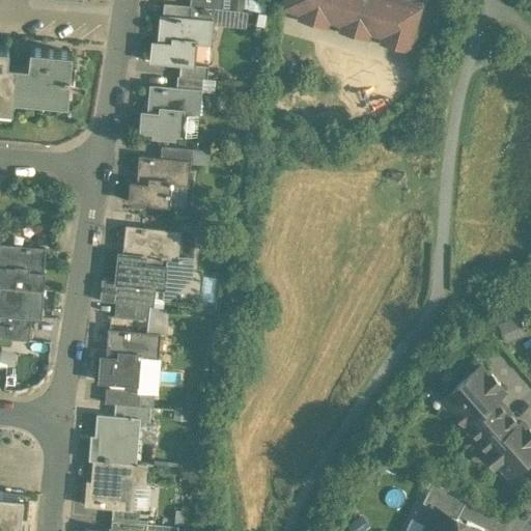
[(286,0),(284,7),(410,44),(422,0),(286,0)]
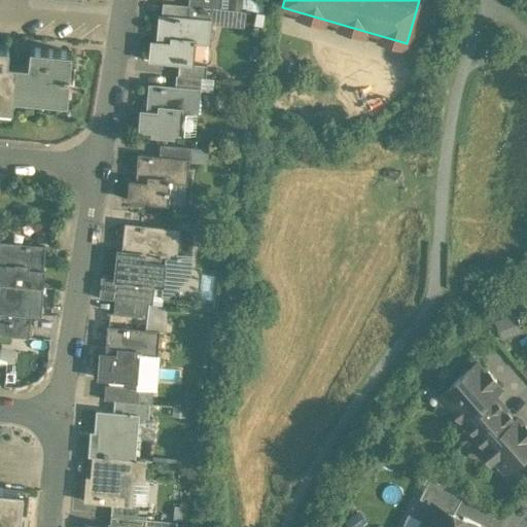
[(188,5),(163,2),(162,14),(188,16),(189,5),(188,5)]
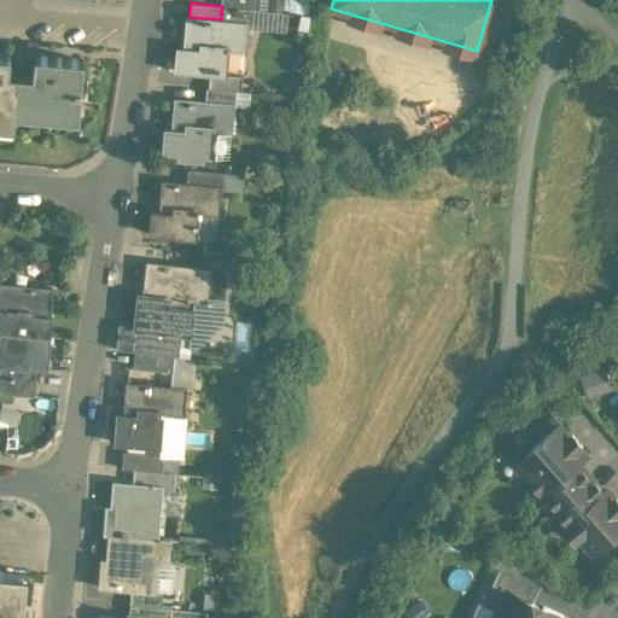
[(190,17),(187,17),(185,48),(178,47),(175,69),(210,73),(225,74),(228,50),(229,50),(229,47),(245,50),(248,23),(221,19),(190,17)]
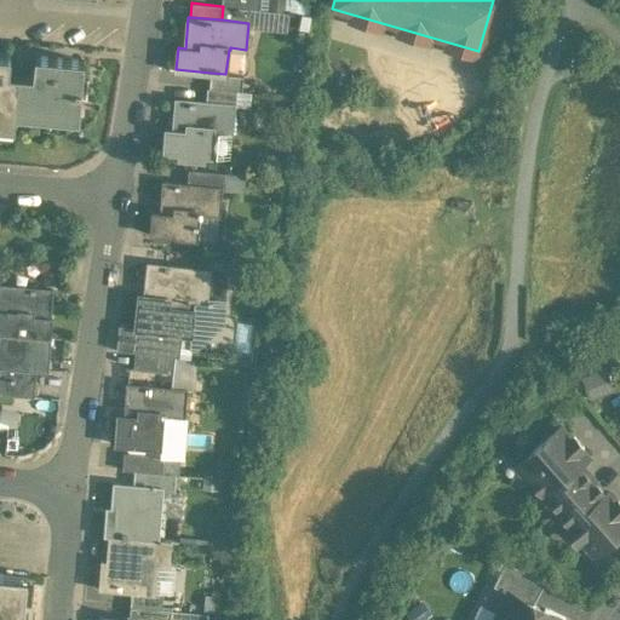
[(0,120),(15,121),(15,113),(18,82),(9,81),(10,56),(0,53),(0,120)]
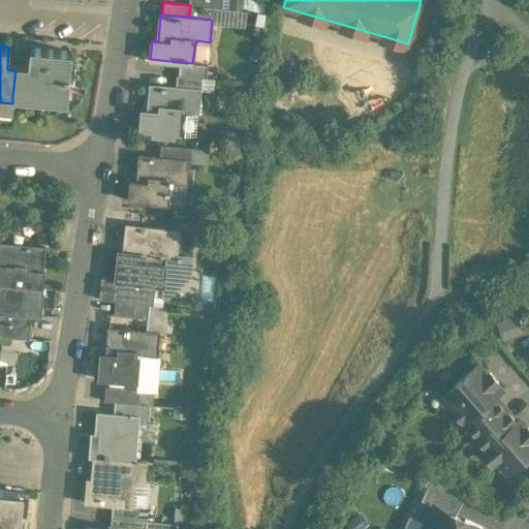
[(16,70),(12,96),(28,97),(29,91),(43,93),(43,99),(67,101),(71,51),(31,48),(29,64),(21,63),(21,71),(16,70)]
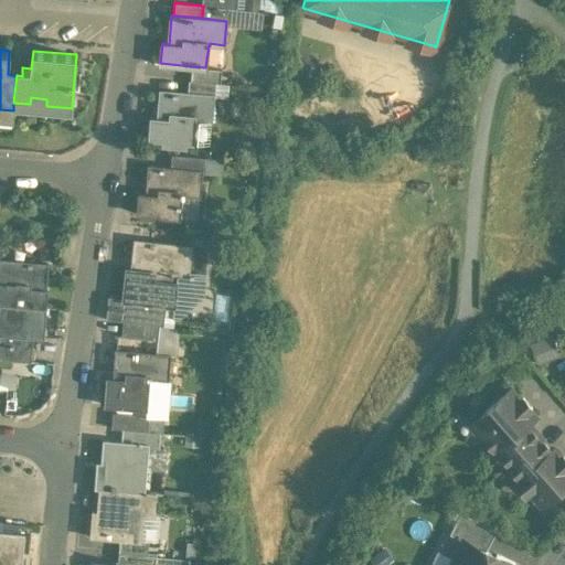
[(222,68),(205,67),(192,66),(191,80),(221,82),(222,68)]
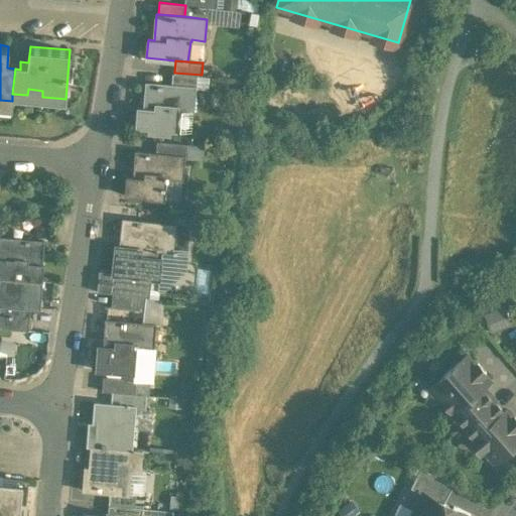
[(174,73),(172,73),(171,85),(171,86),(195,88),(208,89),(209,76),(202,75),(174,73)]
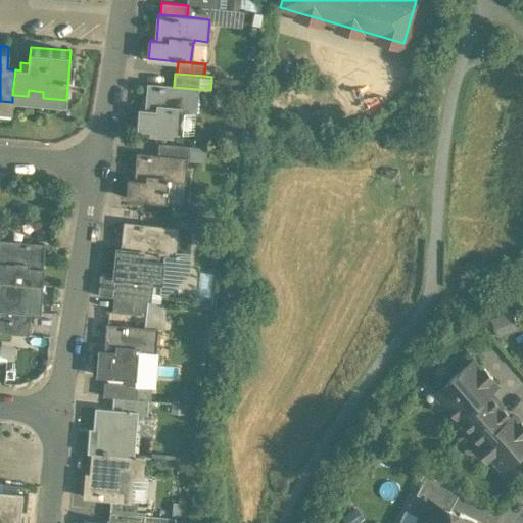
[(197,89),(174,87),(174,86),(148,83),(146,109),(140,108),(138,128),(151,129),(151,133),(172,135),(173,131),(194,133),(196,110),(197,89)]
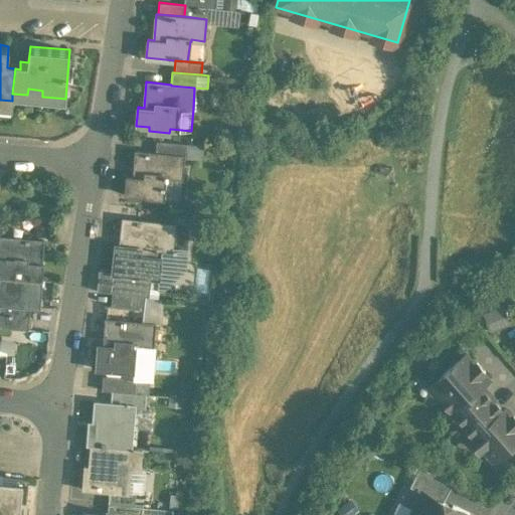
[(186,143),(157,140),(156,152),(156,153),(183,156),(185,156),(186,143)]
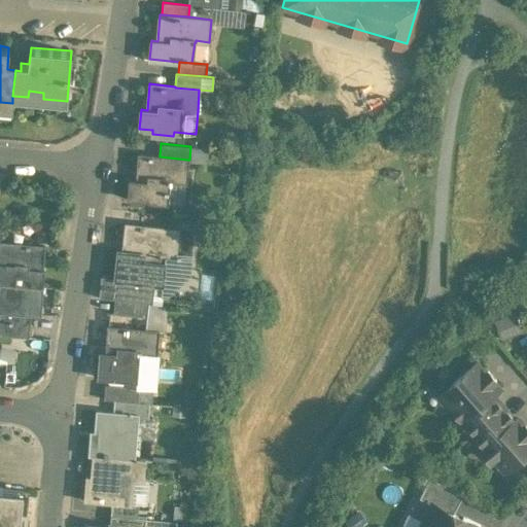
[(160,155),(139,153),(136,180),(130,179),(128,198),(167,202),(169,181),(172,181),(172,179),(186,181),(187,160),(160,156),(160,155)]
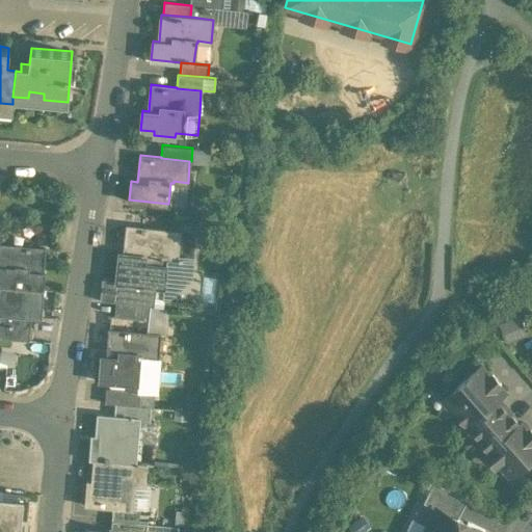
[(180,231),(127,225),(124,253),(120,251),(115,282),(116,282),(155,286),(164,287),(166,265),(160,264),(160,257),(177,259),(178,259),(178,262),(183,262),(183,261),(190,262),(191,259),(178,257),(180,231)]
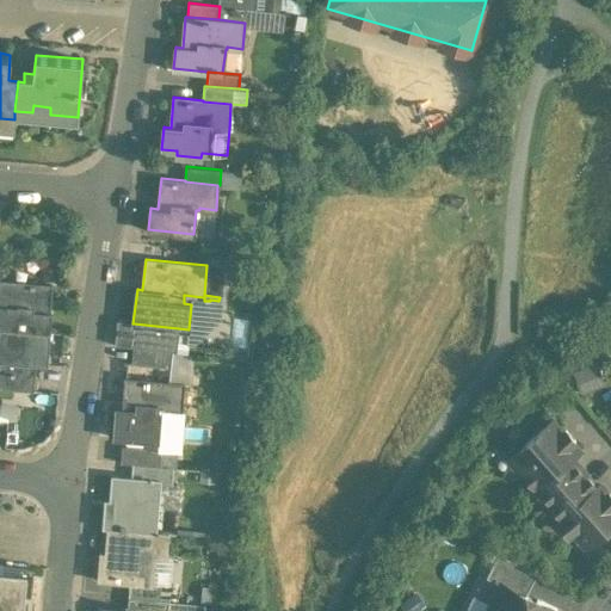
[(1,279),(0,279),(0,327),(49,332),(51,313),(49,313),(51,284),(1,279)]
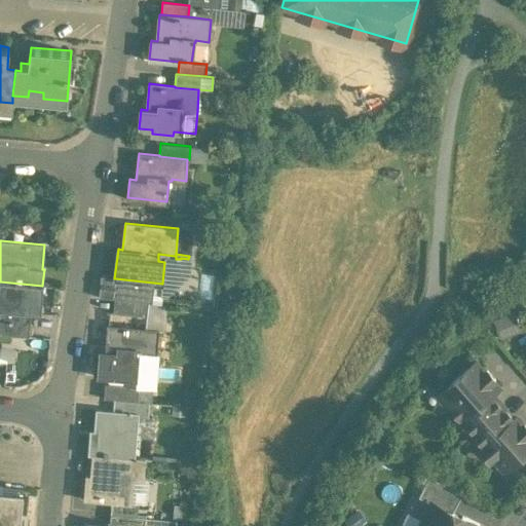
[(100,296),(117,298),(118,286),(114,286),(115,278),(114,278),(102,277),(100,296)]
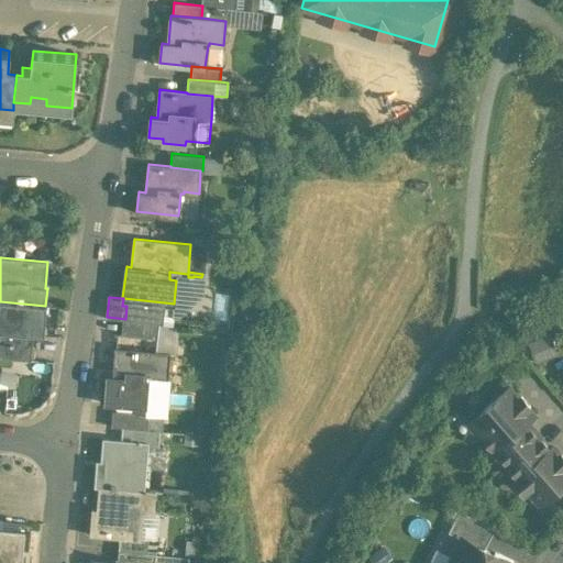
[(127,306),(125,319),(158,322),(162,323),(164,302),(123,298),(122,306),(127,306)]
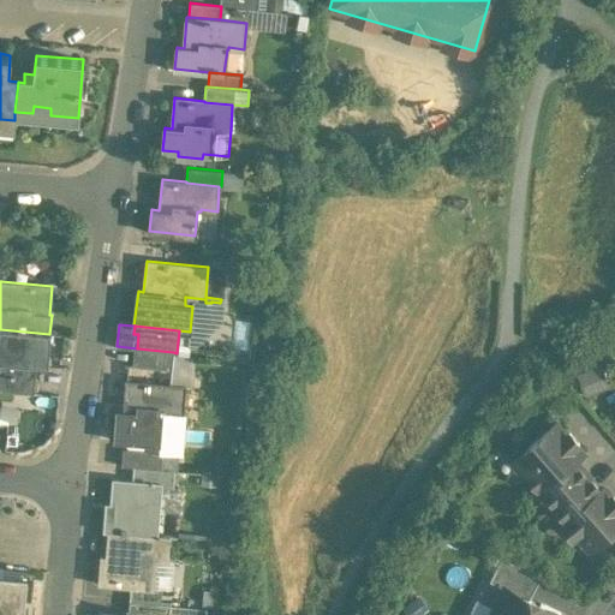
[(49,334),(0,329),(0,388),(33,392),(35,365),(47,366),(49,334)]
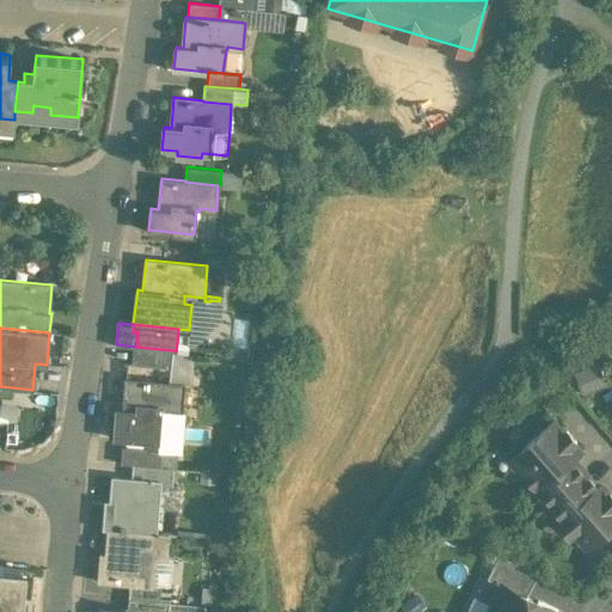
[(178,329),(176,352),(187,353),(189,330),(178,329)]
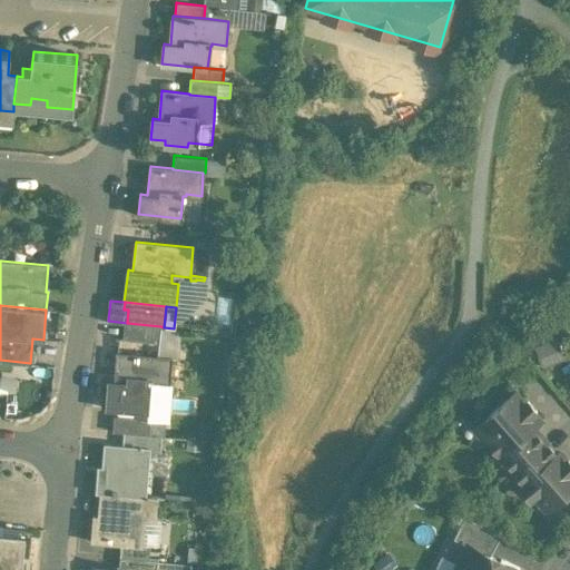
[(160,326),(127,323),(125,338),(159,342),(160,326)]
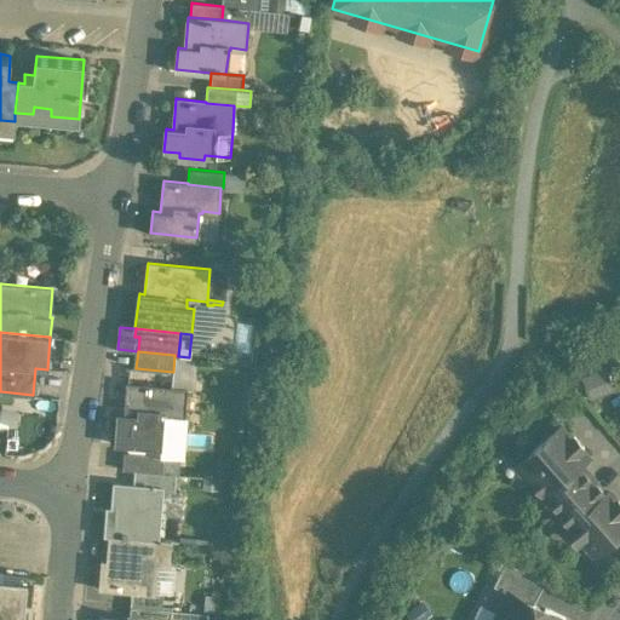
[(579,374),(590,396),(613,386),(602,363),(579,374)]
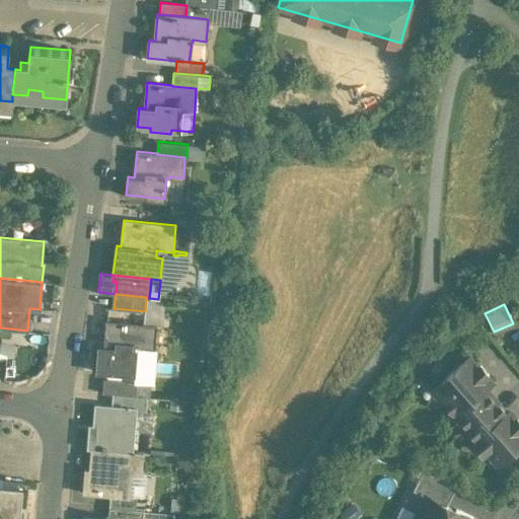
[(156,324),(106,320),(104,347),(98,347),(96,371),(134,374),(137,346),(154,347),(156,324)]
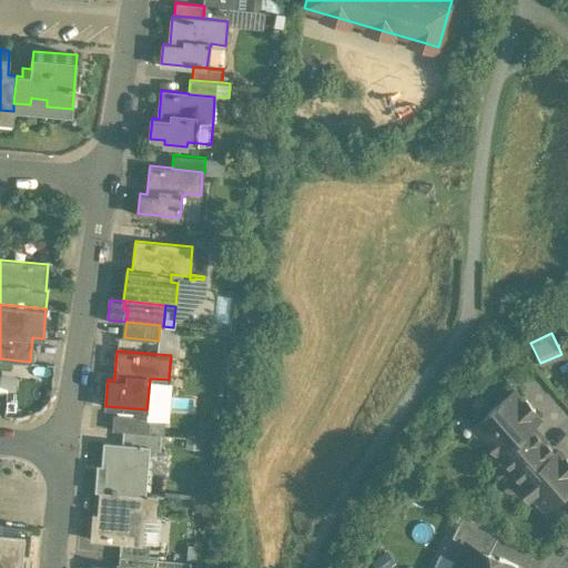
[(513,389),(479,419),(488,430),(482,435),(498,454),(531,425),(538,418),(531,412),(535,408),(526,398),(523,401),(513,389)]
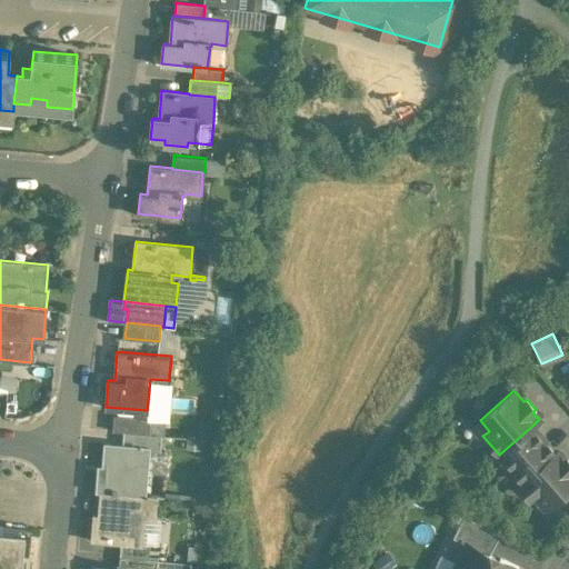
[(149,417),(113,413),(112,430),(123,431),(148,433),(149,417)]
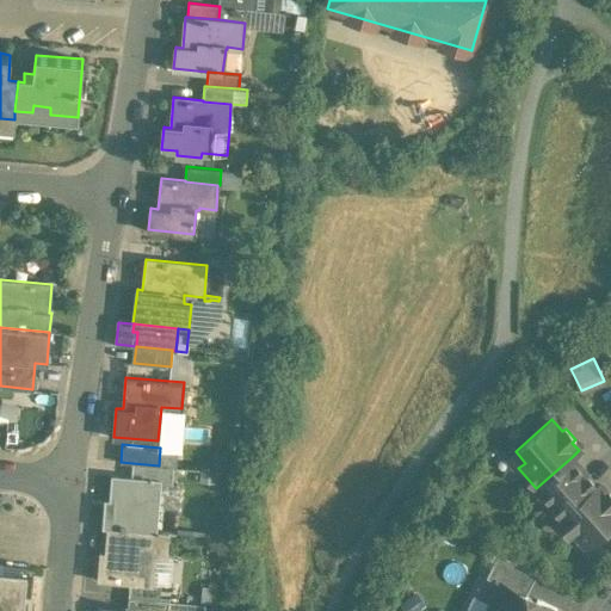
[(572,457),(536,488),(548,503),(584,470),(572,457)]
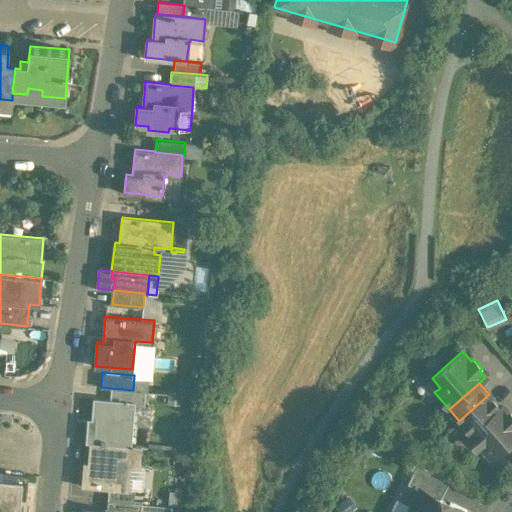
[(133,390),(111,388),(110,400),(94,398),(92,430),(88,429),(87,442),(90,442),(130,446),(130,445),(133,402),(144,403),(145,391),(133,390)]
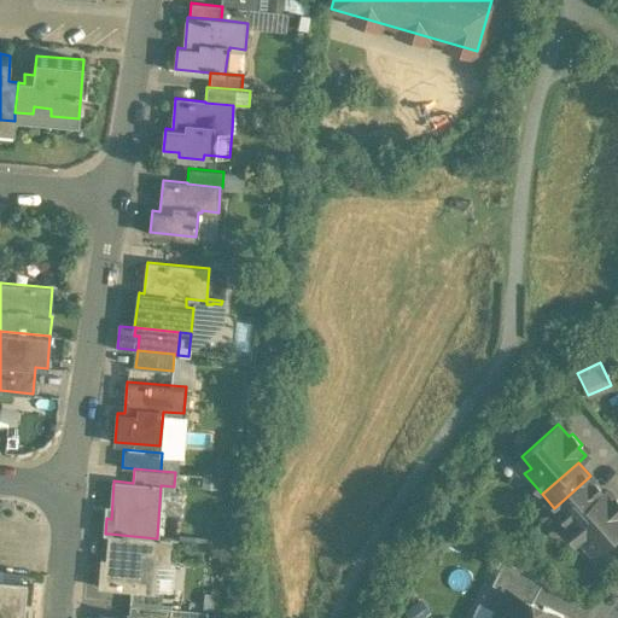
[(590,476),(554,508),(567,523),(604,491),(590,476)]
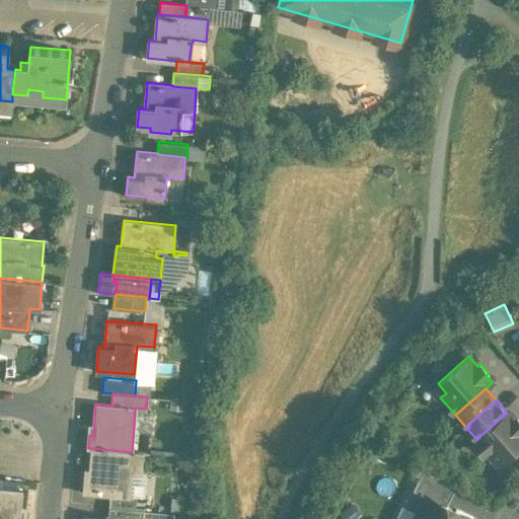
[(507,413),(476,439),(477,440),(476,446),(480,450),(486,450),(498,463),(518,444),(518,421),(510,410),(507,413)]
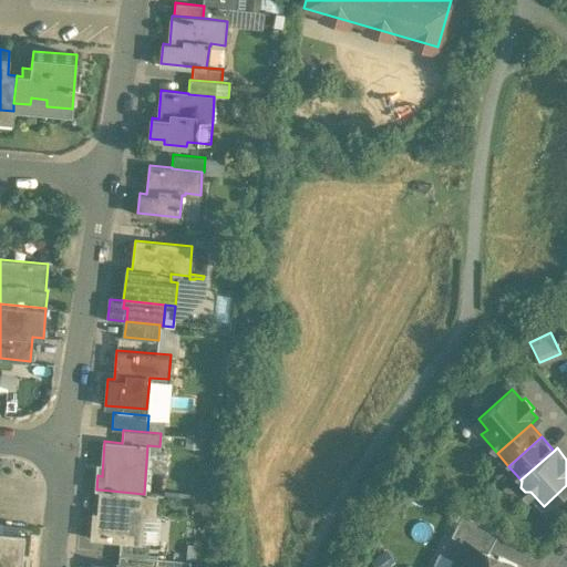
[(144,494),(100,490),(98,519),(92,519),(91,538),(121,540),(121,539),(142,540),(144,515),(155,516),(156,494),(144,493),(144,494)]
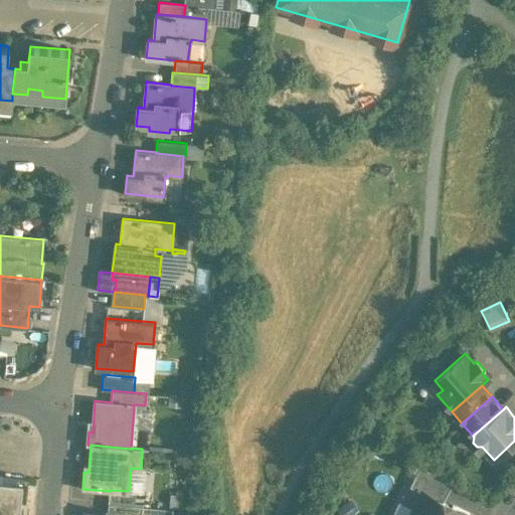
[(452,483),(420,465),(410,485),(421,491),(443,501),(452,483)]
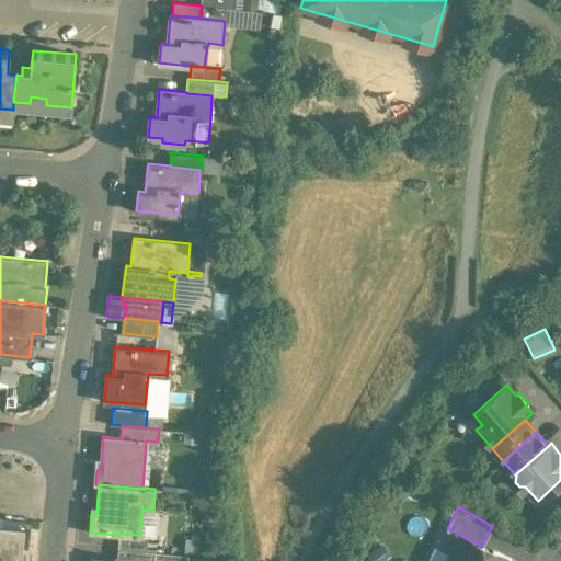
[(21,560),(24,521),(0,517),(0,560),(21,560)]
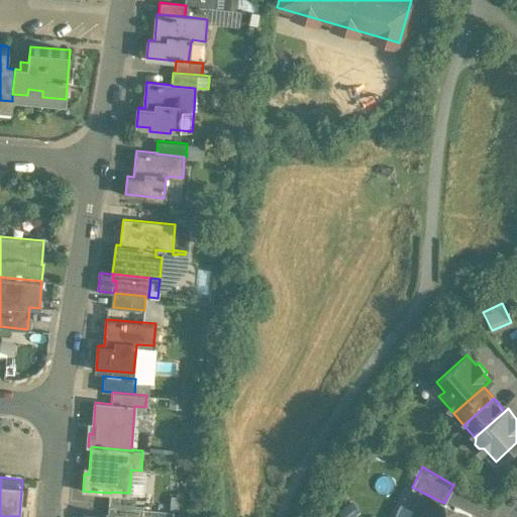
[(129,493),(110,492),(110,493),(109,505),(135,507),(135,506),(136,494),(129,493)]
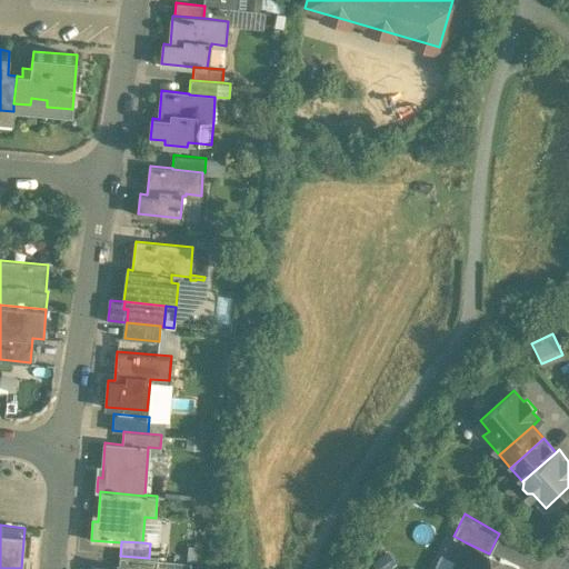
[(489,553),(466,542),(452,568),(517,568),(518,566),(500,557),(499,559),(489,553)]
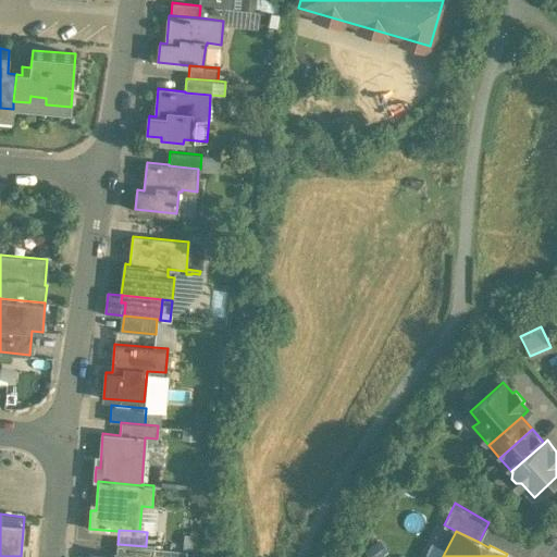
[(146,546),(118,544),(116,556),(120,556),(152,556),(155,545),(146,545),(146,546)]
